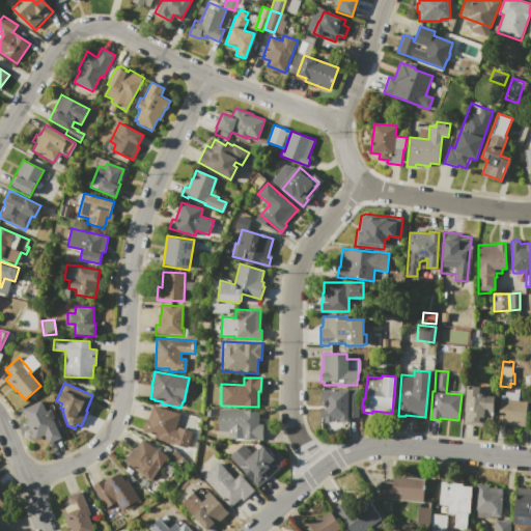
[(468,386),(480,387),(479,393),(482,394),(485,397),(486,395),(495,396),(492,421),(484,420),(483,427),(464,424),(468,386)]
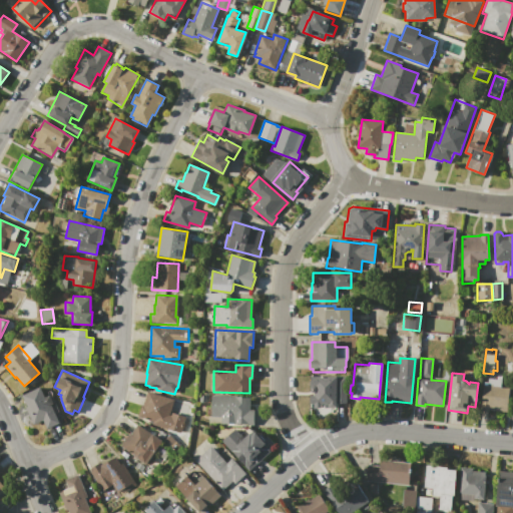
[(310,376),(346,377),(346,404),(336,404),(336,408),(328,408),(328,404),(321,404),(321,408),(314,408),(314,404),(310,404),(310,395),(313,395),(313,393),(309,393),(310,383),(310,376)]
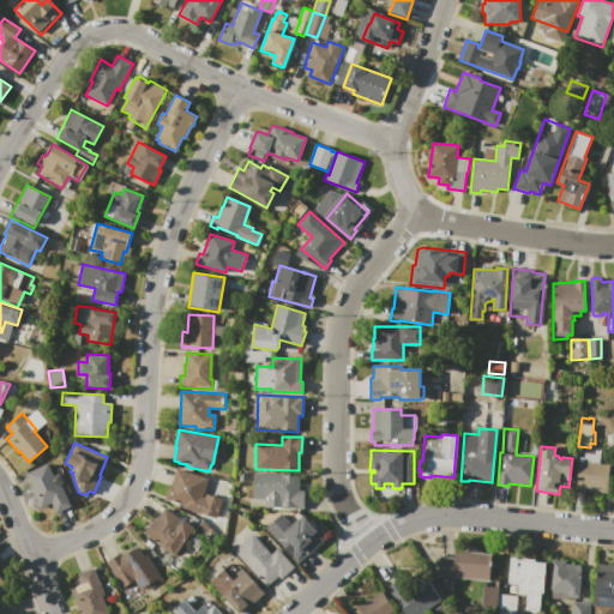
[(578,462),(583,462),(584,453),(600,455),(599,464),(611,465),(607,493),(585,491),(584,494),(575,493),(578,462)]
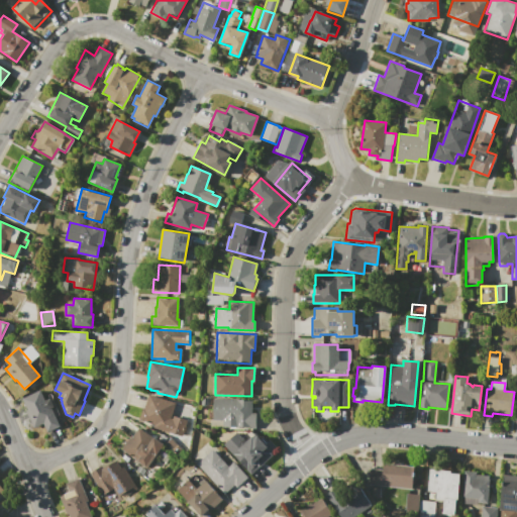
[(22,398),(40,390),(44,400),(49,398),(55,408),(53,409),(60,426),(46,432),(42,423),(33,428),(25,411),(27,410),(22,398)]
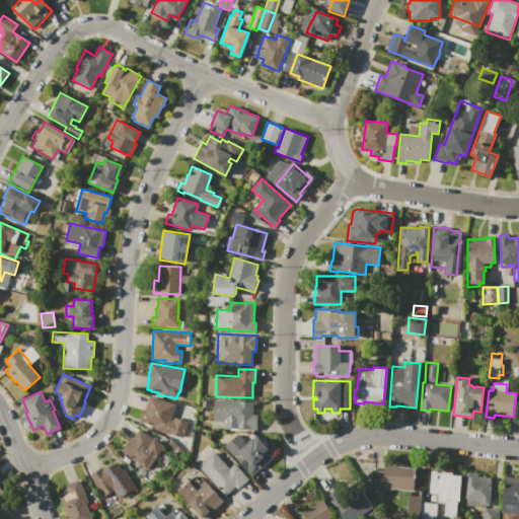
[(150,395),(175,404),(170,420),(172,420),(173,417),(188,422),(182,438),(149,427),(150,425),(140,421),(143,411),(145,411),(150,395)]
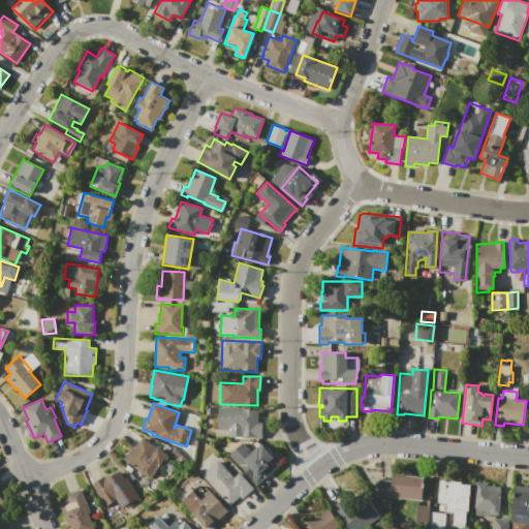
[(217,407),(257,409),(257,423),(261,423),(260,437),(241,437),(238,437),(238,436),(229,435),(229,431),(217,431),(217,407)]
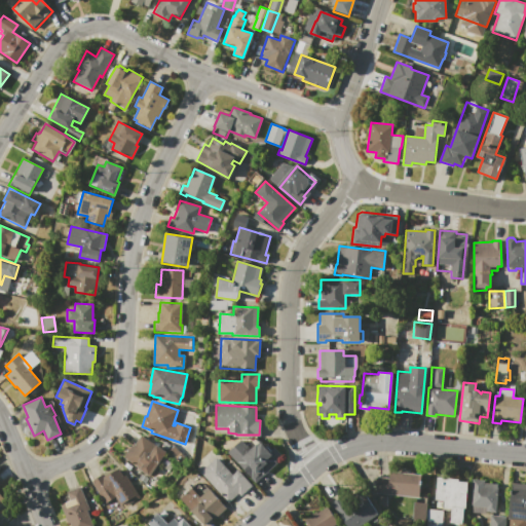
[(141,435),(165,452),(148,477),(136,467),(137,466),(123,456),(132,445),(133,446),(141,435)]
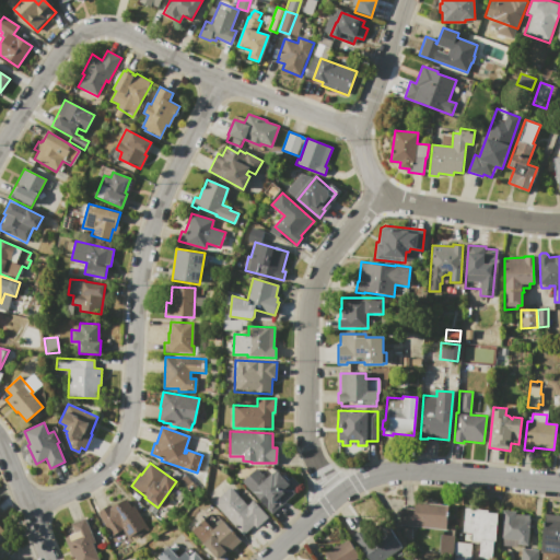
[(242,482),(257,468),(266,478),(273,471),(276,474),(278,470),(281,474),(283,471),(289,478),(291,476),(301,486),(271,513),(242,482)]
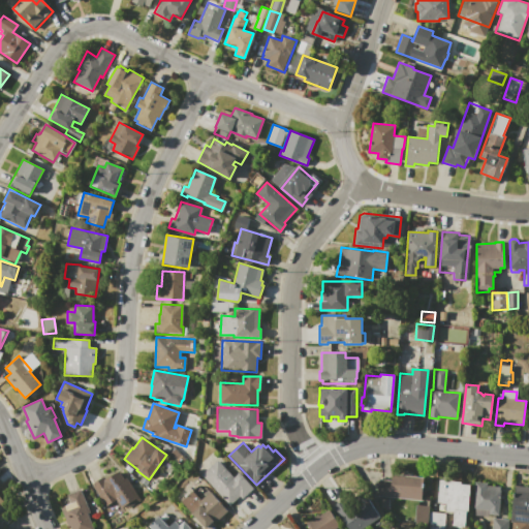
[(200,475),(217,459),(234,476),(239,472),(253,488),(242,499),(239,496),(229,505),(200,475)]
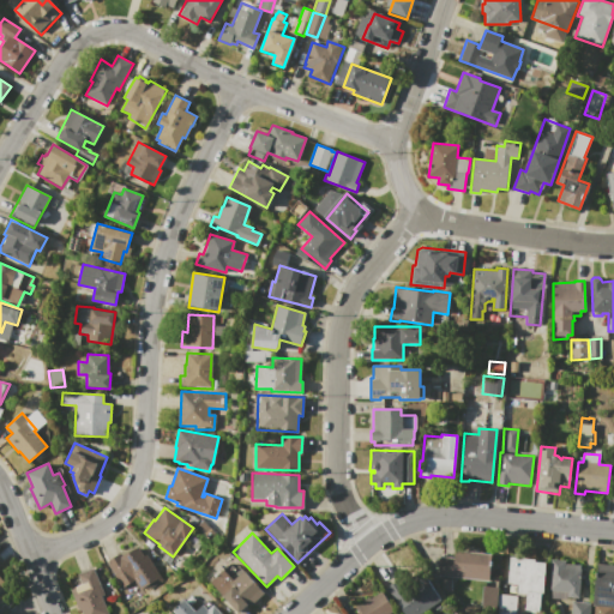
[(137,548),(149,566),(152,564),(163,581),(146,590),(144,587),(139,589),(128,572),(118,579),(107,561),(120,553),(122,557),(137,548)]
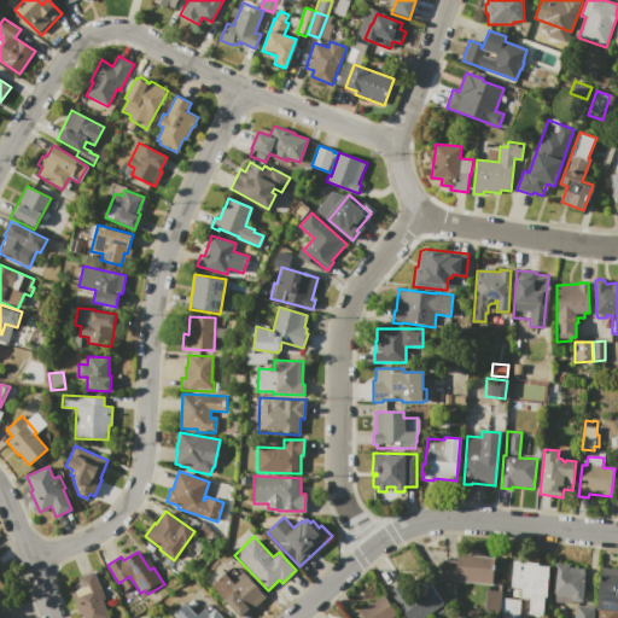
[(443,560),(456,561),(458,554),(494,558),(491,584),(441,579),(443,560)]
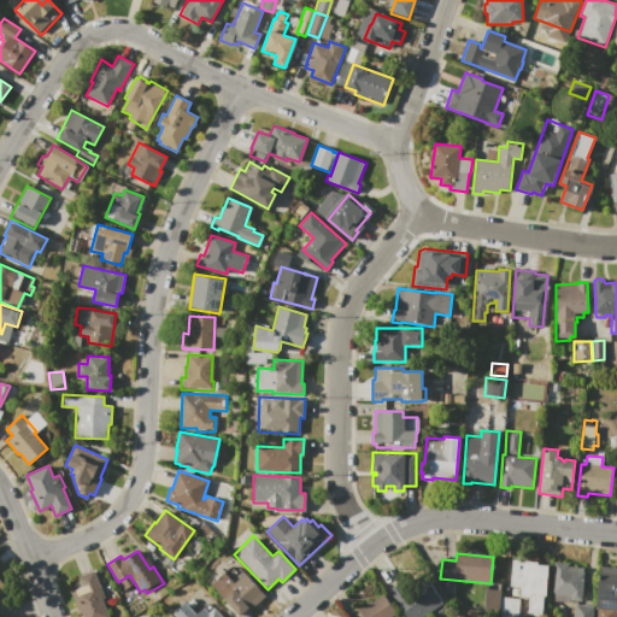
[(512,559),(538,562),(538,564),(547,565),(545,597),(542,597),(541,615),(536,615),(536,616),(529,615),(529,613),(527,613),(528,597),(518,597),(519,587),(510,586),(512,559)]
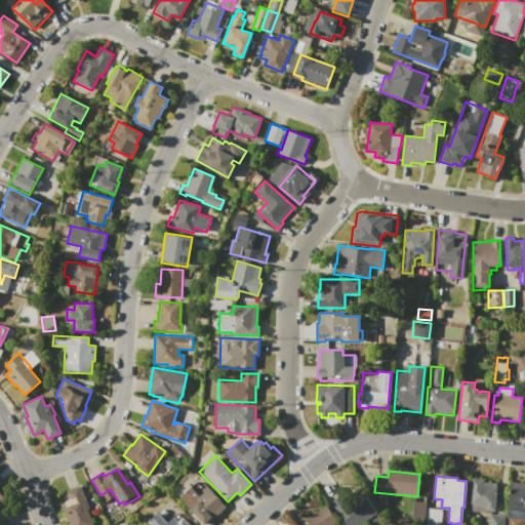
[(471,478),(484,479),(483,482),(496,483),(493,512),(484,511),(484,513),(468,511),(471,478)]
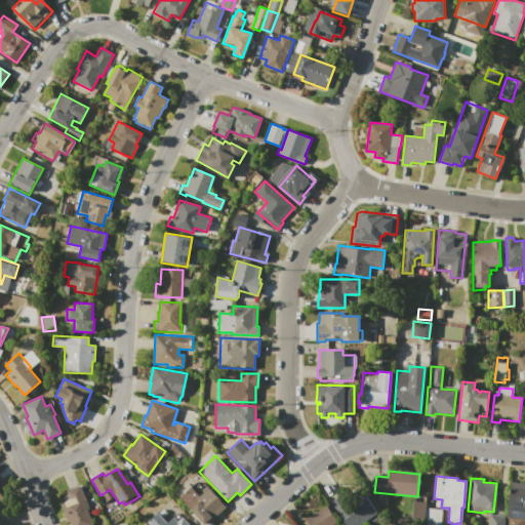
[(179,497),(196,481),(201,486),(203,484),(207,489),(209,486),(228,507),(215,518),(213,516),(204,524),(179,497)]
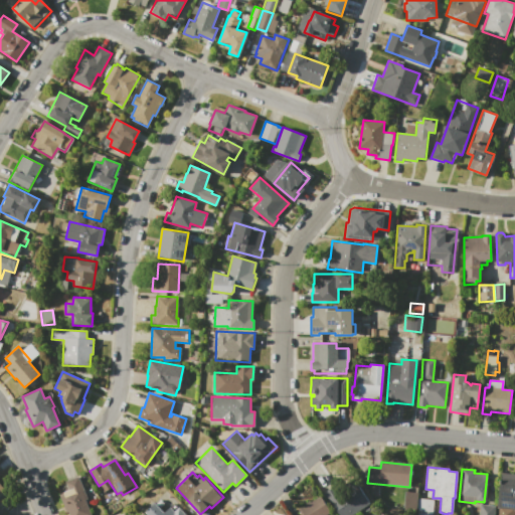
[(501,473),(514,474),(514,510),(513,514),(496,514),(499,486),(501,473)]
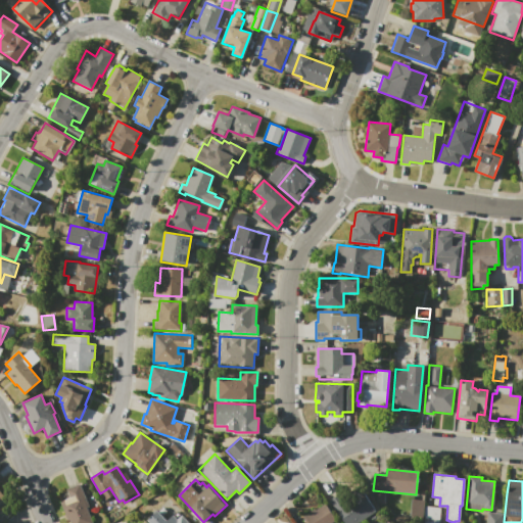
[(80,483),(93,522),(70,522),(69,520),(66,521),(57,493),(66,489),(65,488),(80,483)]
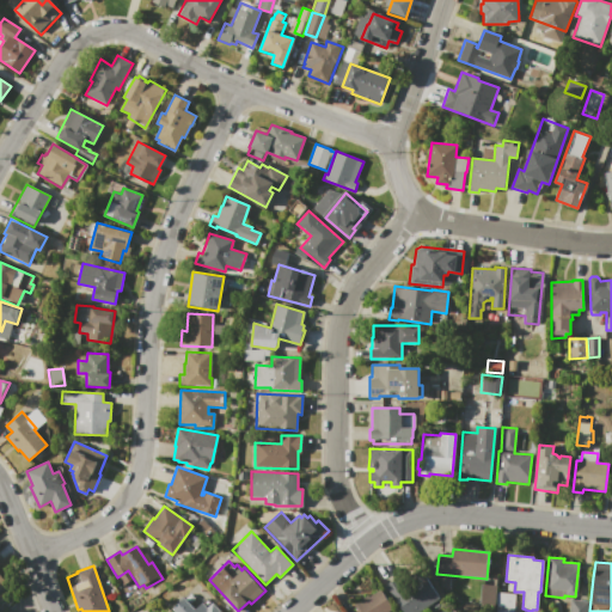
[(403,611),(395,597),(424,577),(439,598),(416,611),(403,611)]
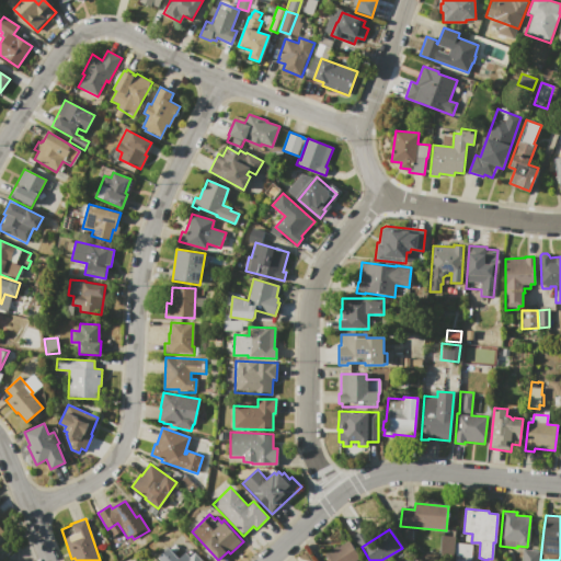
[(441,535),(455,536),(453,554),(439,553),(441,535)]
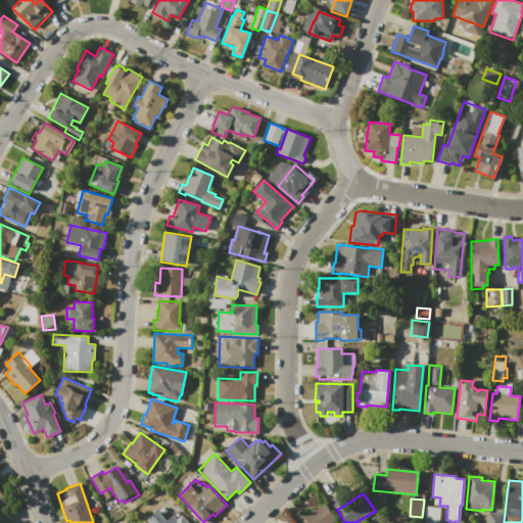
[(303,522),(299,517),(307,512),(312,509),(312,510),(315,508),(316,510),(325,505),(335,520),(331,522),(334,522),(336,522),(303,522)]
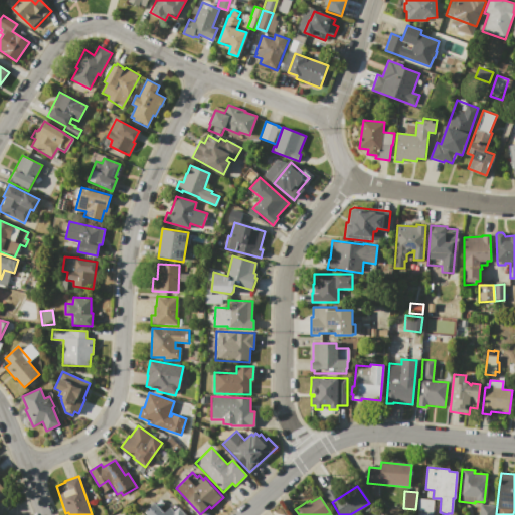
[(416,514),(417,498),(433,500),(432,514),(431,514),(416,514)]
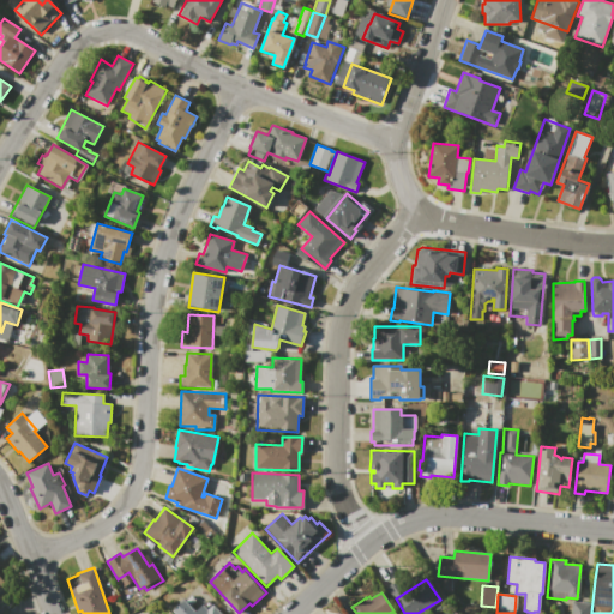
[(175,613),(173,611),(185,600),(196,611),(208,600),(214,605),(215,603),(220,609),(218,611),(221,613),(175,613)]
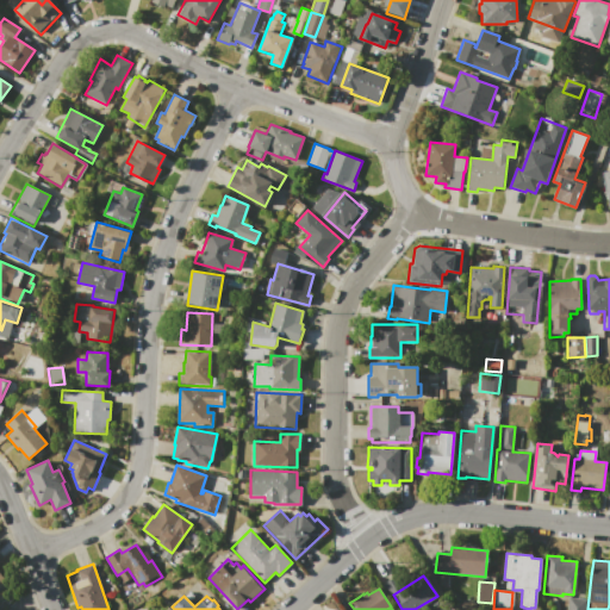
[(565,609),(567,597),(585,598),(584,609),(565,609)]
